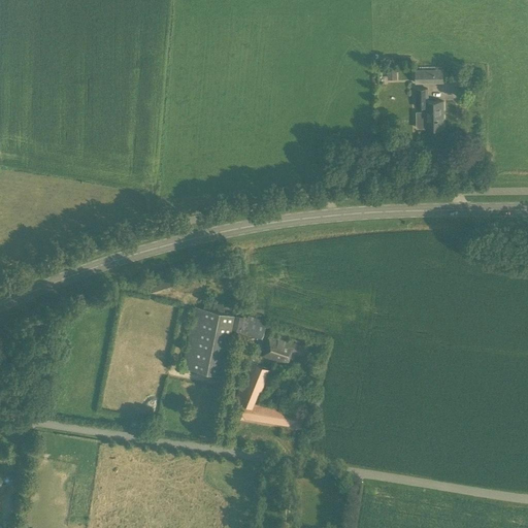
[(395,67),(388,67),(388,78),(396,78),(395,67)]
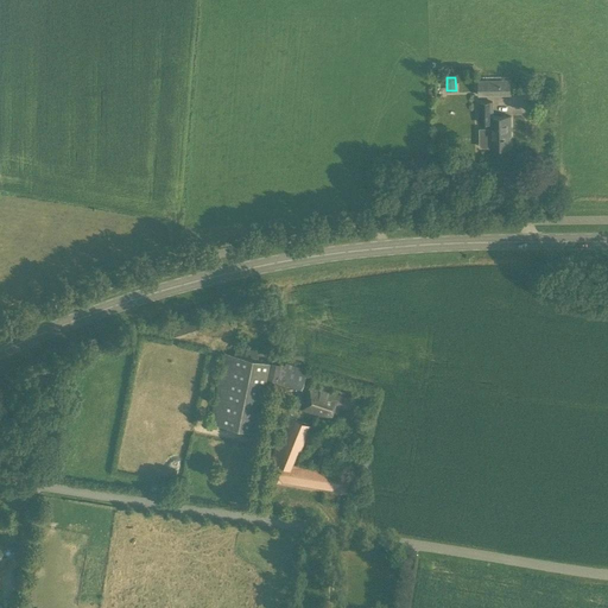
[(512,78),(477,80),(479,95),(511,94),(512,78)]
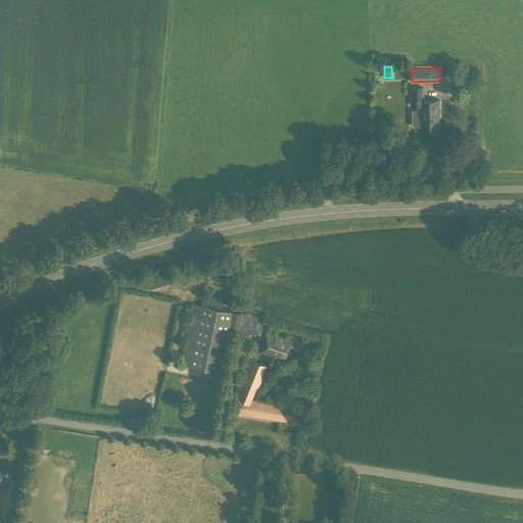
[(412,87),(412,105),(422,105),(422,127),(438,126),(438,110),(439,110),(439,100),(425,100),(424,87),(412,87)]
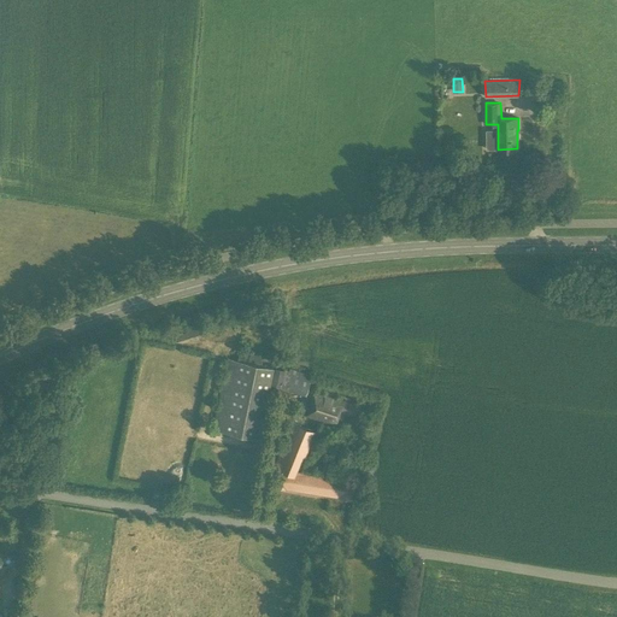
[(200,328),(177,334),(178,339),(201,333),(200,328)]
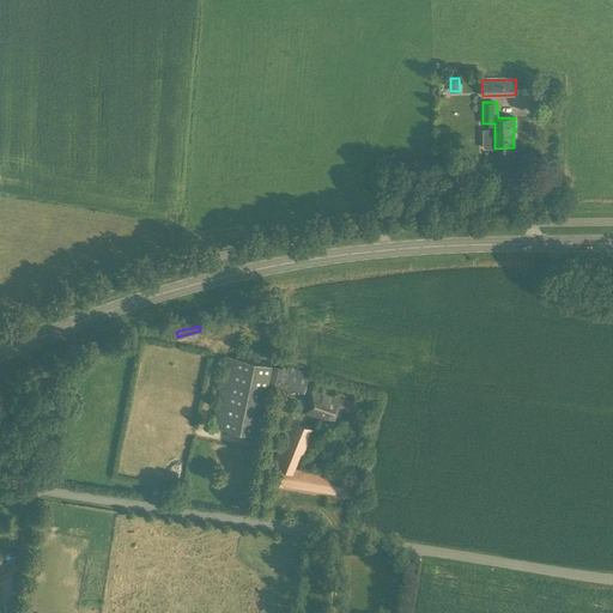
[(265,395),(271,364),(225,354),(211,426),(220,428),(256,435),(260,419),(267,422),(273,396),(265,395)]
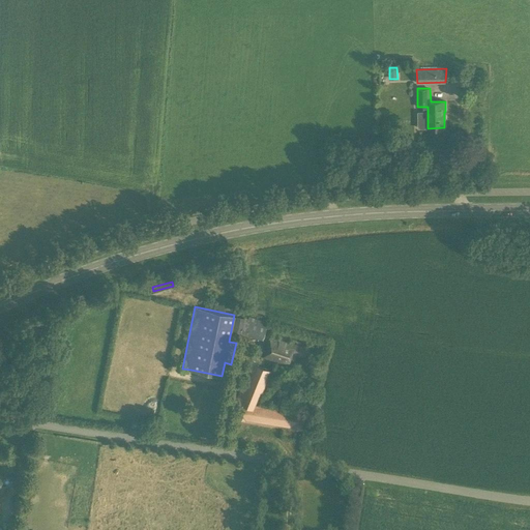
[(240,333),(262,340),(267,323),(253,318),(252,320),(243,318),(240,333)]
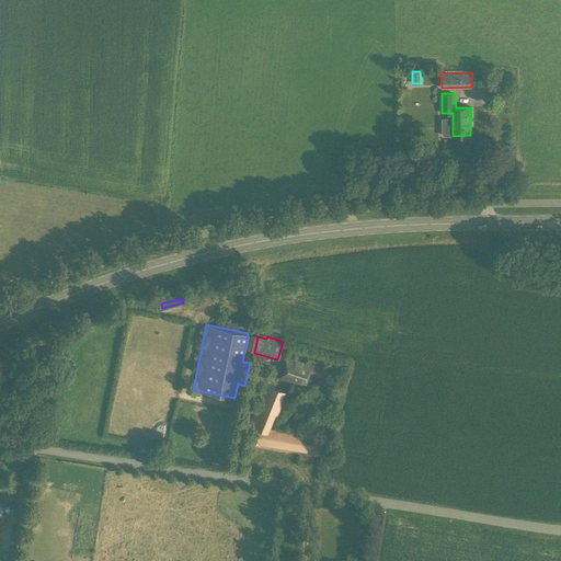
[(324,377),(327,370),(286,358),(279,378),(304,386),(308,373),(324,377)]
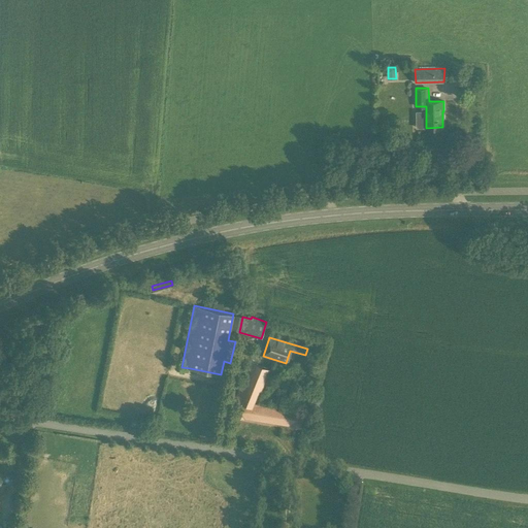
[(252,406),(267,368),(250,361),(234,400),(231,416),(301,427),(303,411),(283,407),(283,411),(252,406)]
